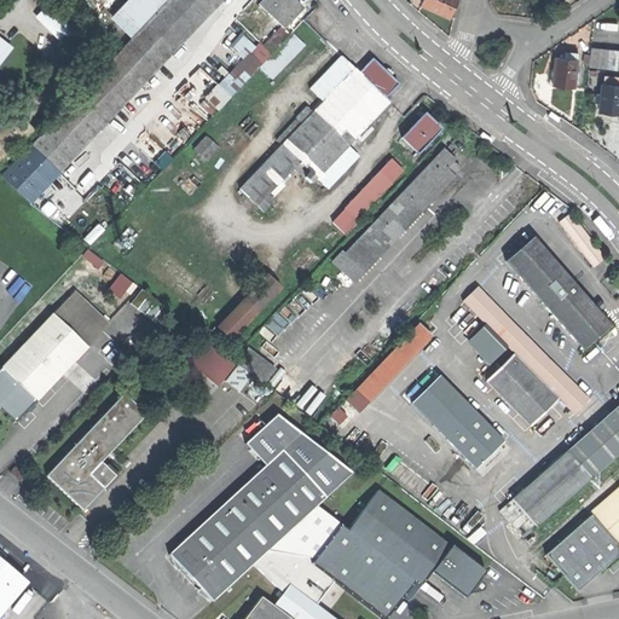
[(3,177),(32,203),(225,0),(171,0),(133,40),(3,177)]
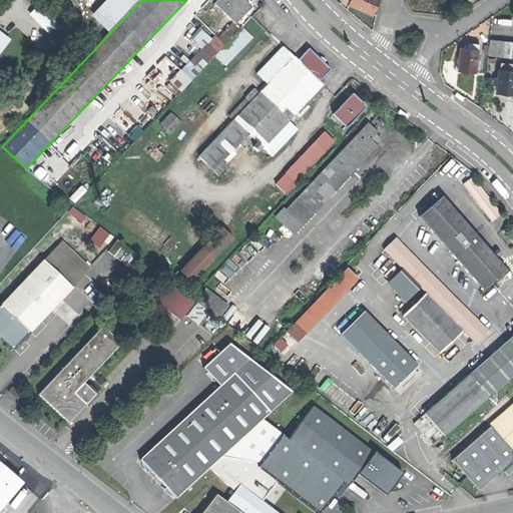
[(113,0),(95,19),(110,33),(141,0),(113,0)]
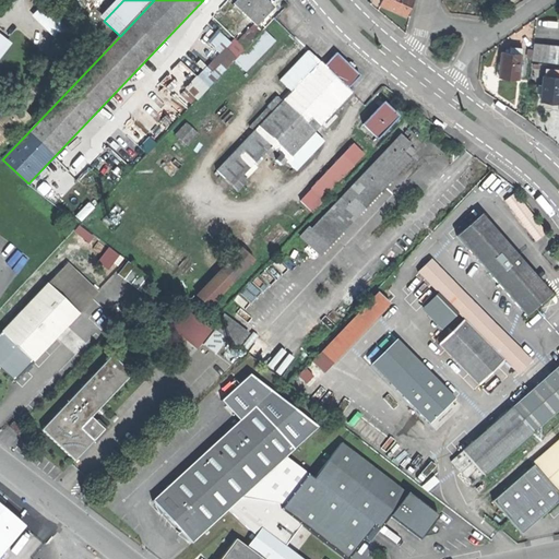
[(258,27),(273,10),(262,0),(239,0),(235,6),(257,26),(258,27)]
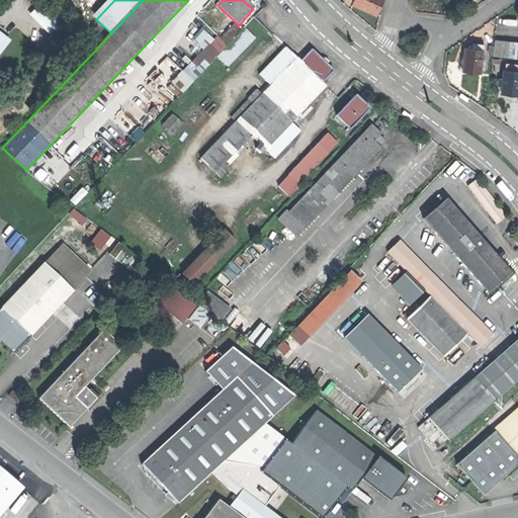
[(375,14),(381,0),(353,0),(352,3),(362,7),(375,14)]
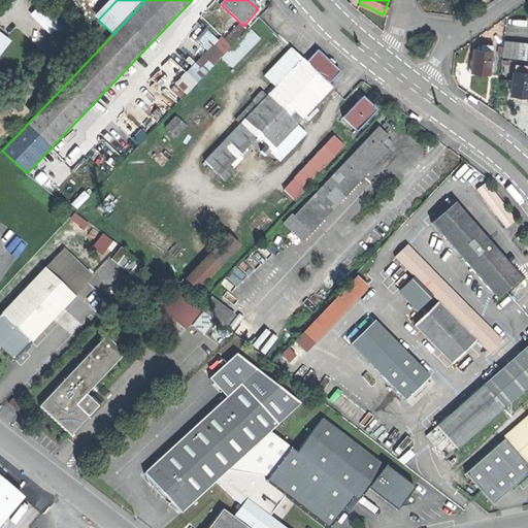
[(58,37),(69,25),(46,4),(36,17),(58,37)]
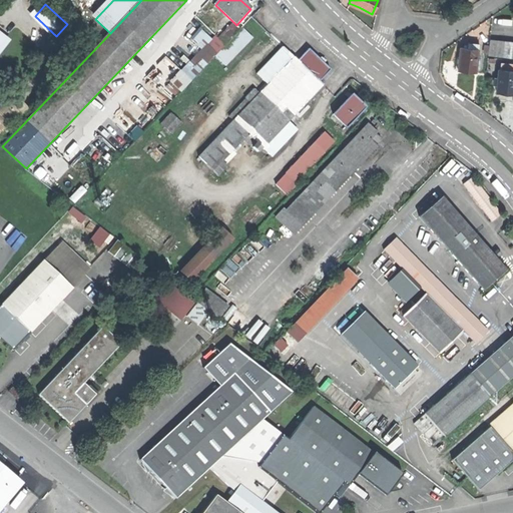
[(235,24),(225,35),(231,40),(241,29),(236,25),(235,24)]
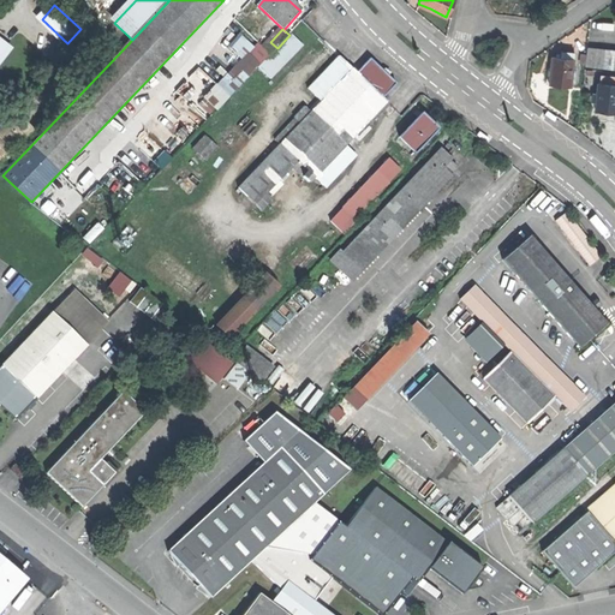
[(270,81),(303,47),(290,35),(278,48),(270,55),(262,65),(257,70),(270,81)]
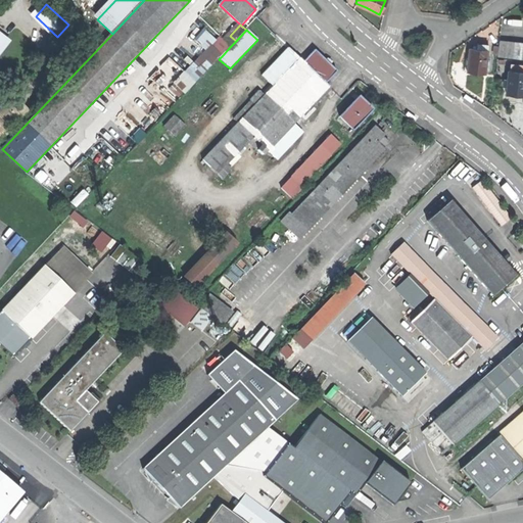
[(0,54),(10,41),(0,33),(0,54)]
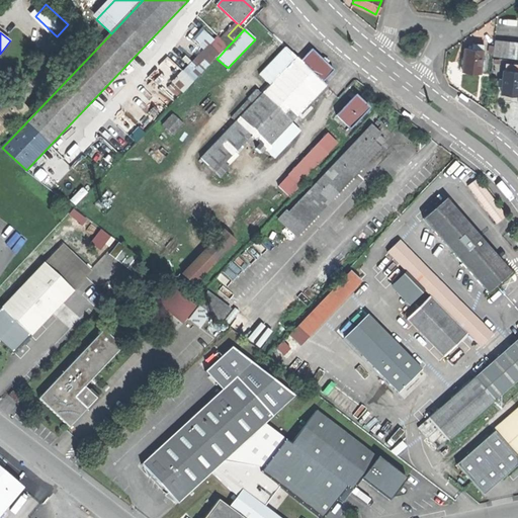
[(223,40),(228,47),(234,40),(228,35),(223,40)]
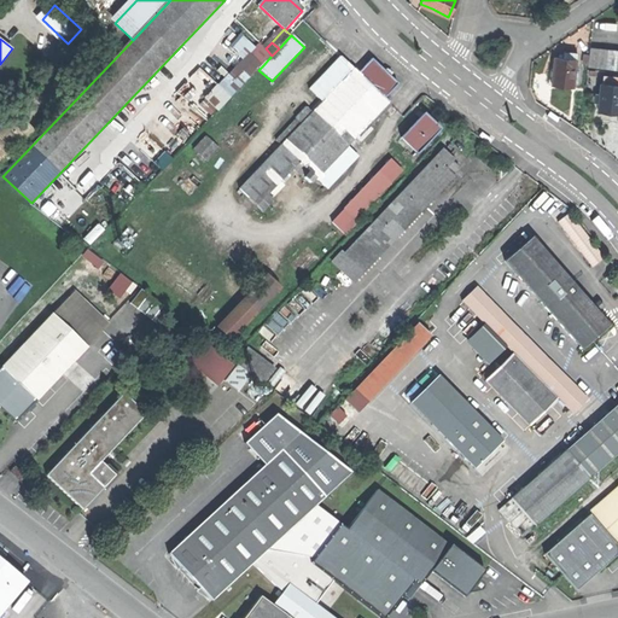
[(587,68),(598,69),(600,51),(589,50),(587,68)]
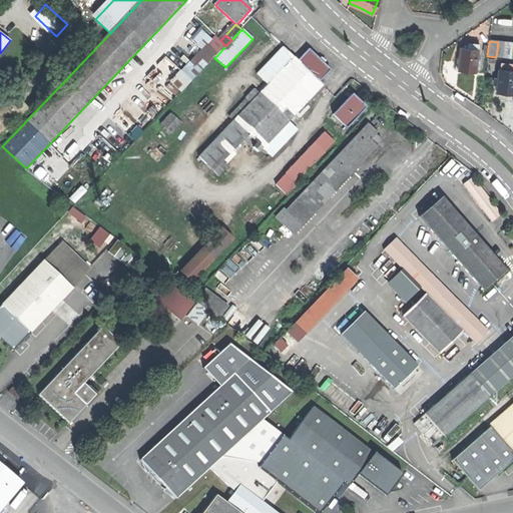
[(496,57),(504,58),(505,43),(498,42),(496,57)]
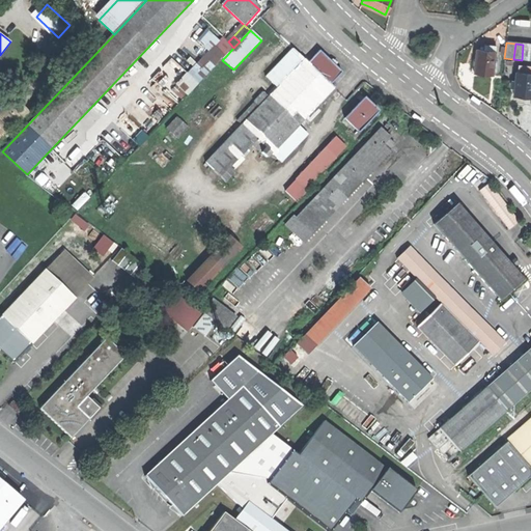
[(523,45),(522,60),(529,60),(530,46),(523,45)]
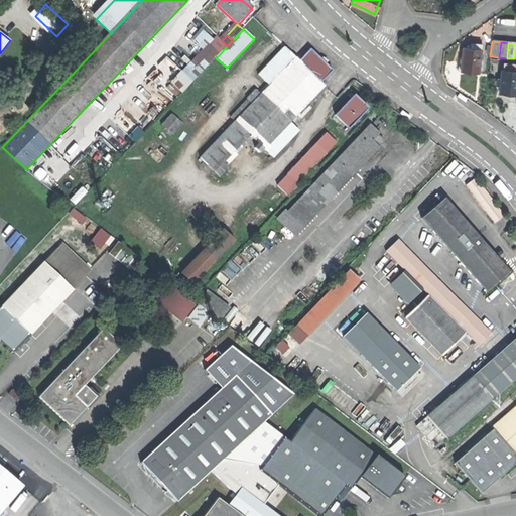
[(167,109),(216,58),(220,54),(209,45),(157,100),(167,109)]
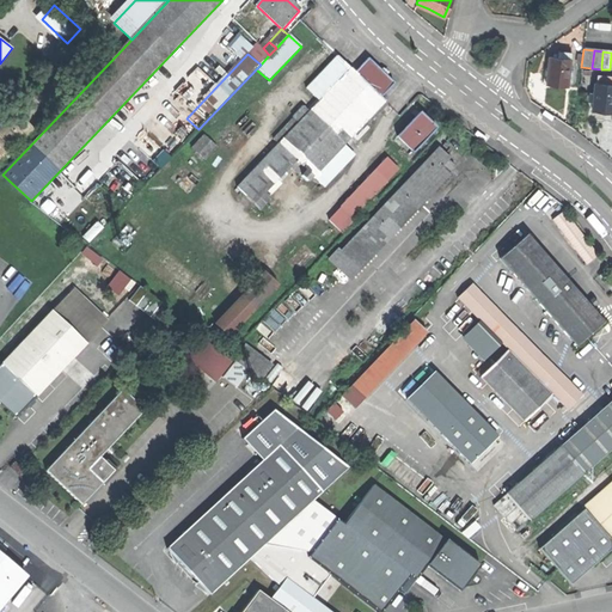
[(556,86),(568,87),(571,55),(560,54),(560,59),(549,57),(545,85),(556,86)]
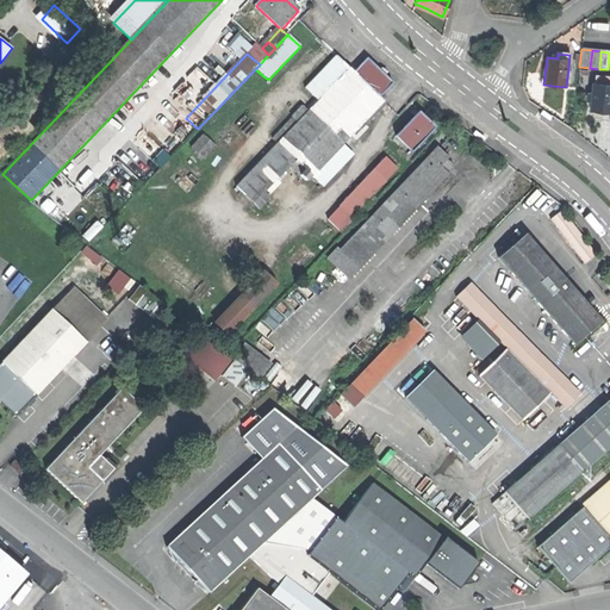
[(360,137),(375,120),(372,116),(384,103),(380,99),(393,85),(384,75),(367,61),(354,74),(336,57),(305,91),(318,103),(309,113),(302,107),(291,118),(298,124),(294,129),(288,123),(272,141),(278,145),(237,188),(253,205),(254,205),(260,210),(269,200),(265,194),(291,168),(306,182),(311,178),(322,186),(325,186),(352,157),(352,153),(343,145),(355,132),(360,137)]
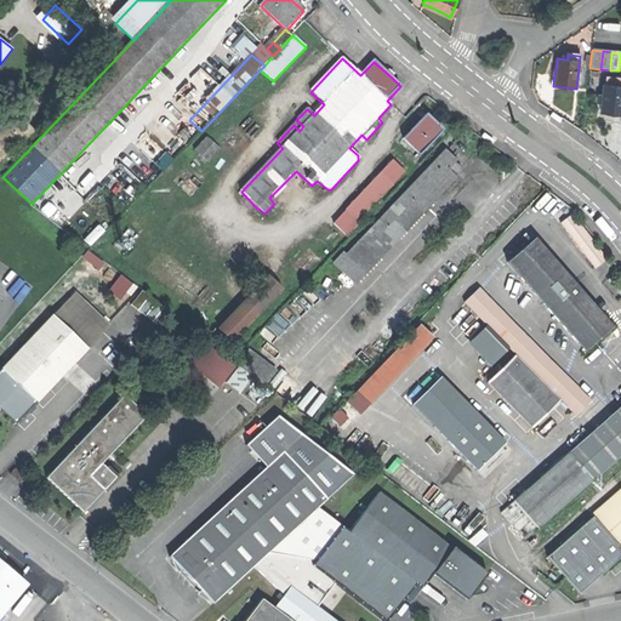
[(611,113),(620,114),(620,79),(616,79),(615,86),(604,85),(600,112),(611,113)]
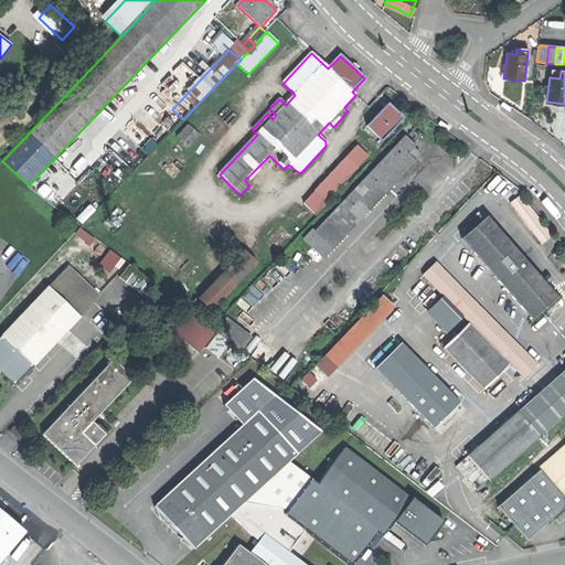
[(501,105),(500,106),(509,113),(512,109),(504,104),(502,103),(501,105)]
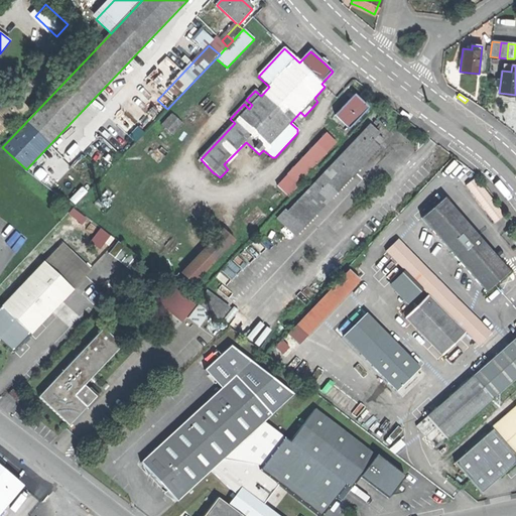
[(336,116),(349,129),(368,109),(354,96),(336,116)]
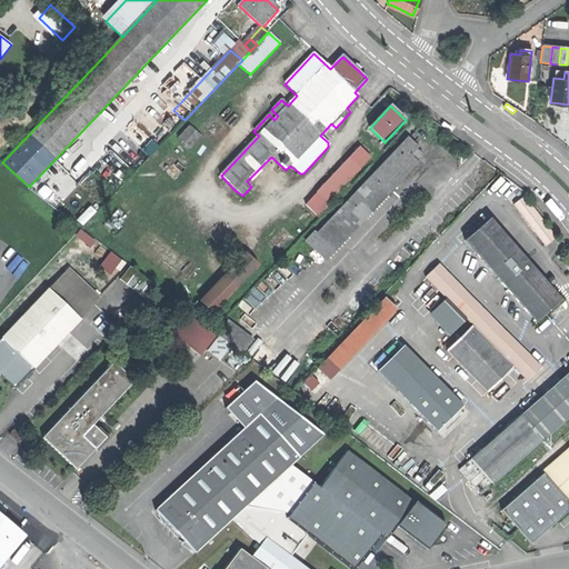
[(451,131),(452,129),(443,122),(440,126),(448,131),(450,132),(451,131)]
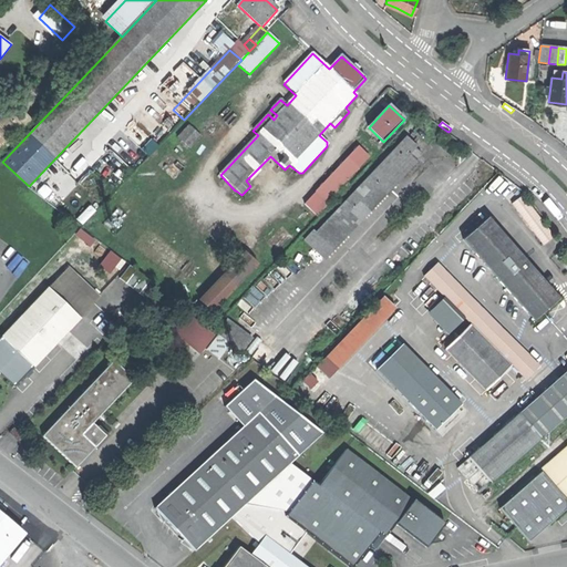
[(199,136),(188,126),(176,137),(187,148),(199,136)]
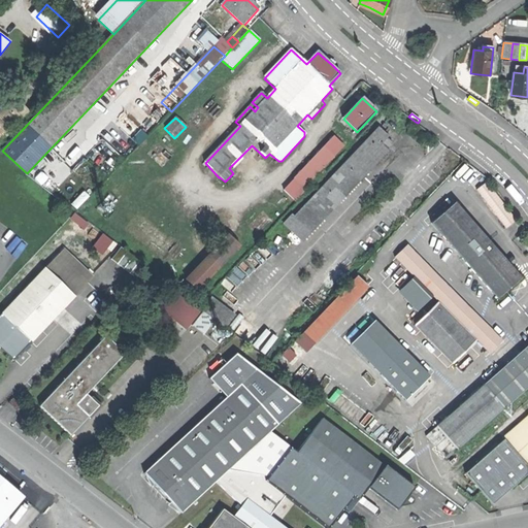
[(285,226),(302,241),(388,151),(382,145),(388,137),(384,133),(380,130),(296,219),(293,217),(285,226)]
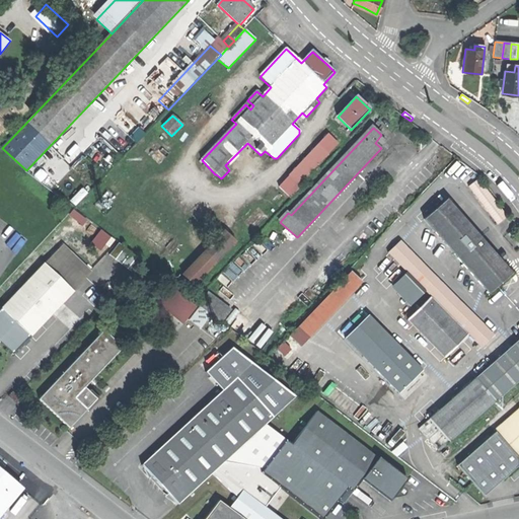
[(279,189),(290,199),(300,188),(298,186),(312,171),(316,174),(320,170),(316,166),(338,144),(327,135),(289,176),(290,177),(279,189)]
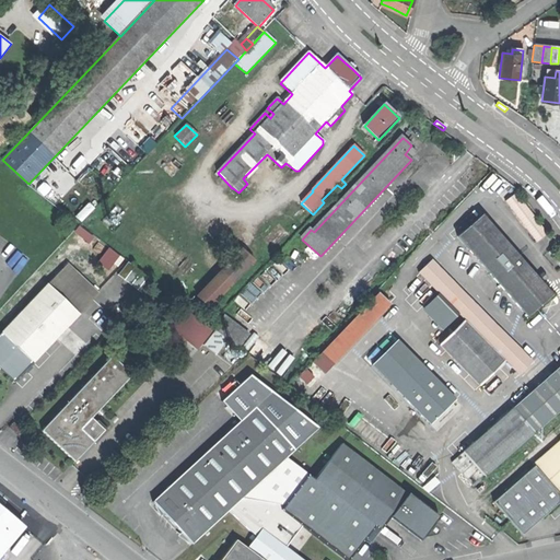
[(538,243),(548,236),(515,196),(506,202),(538,243)]
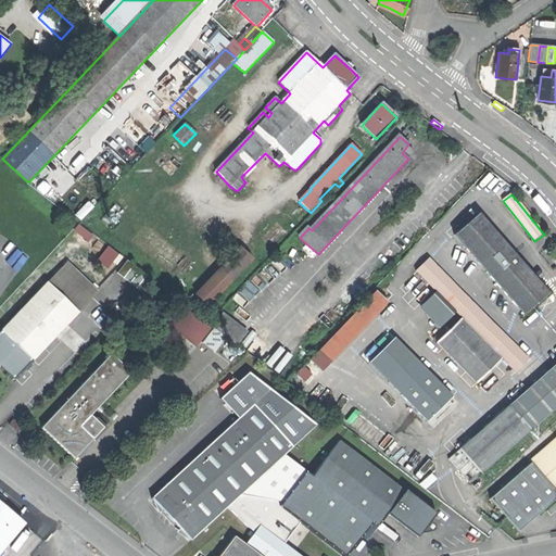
[(453,236),(523,314),(547,291),(538,280),(544,275),(539,269),(533,275),(478,213),(453,236)]
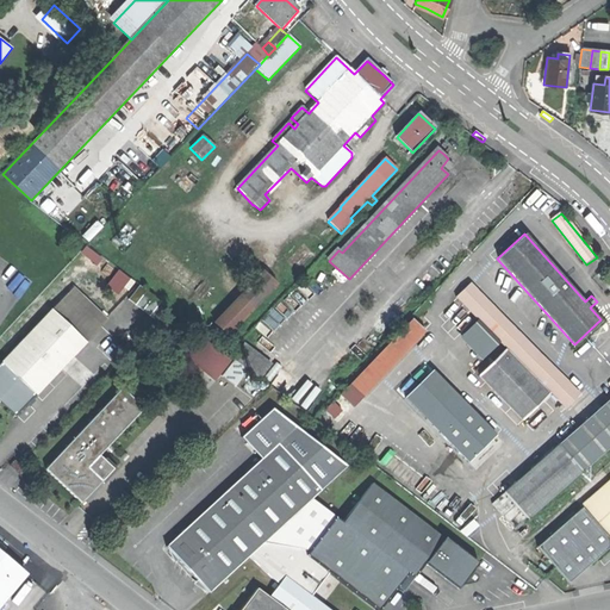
[(94,262),(99,257),(88,247),(82,253),(94,262)]
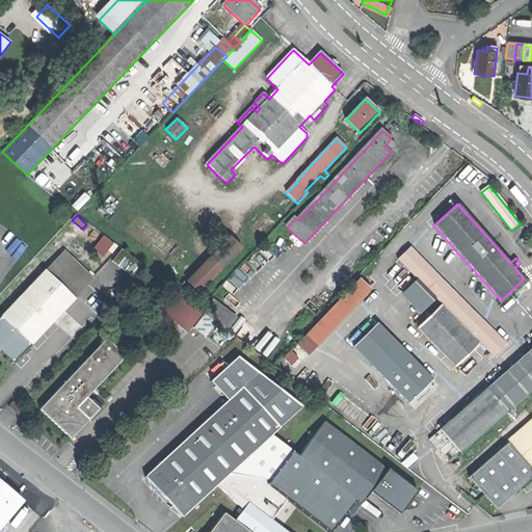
[(107,250),(112,243),(104,236),(94,247),(103,256),(107,250)]
